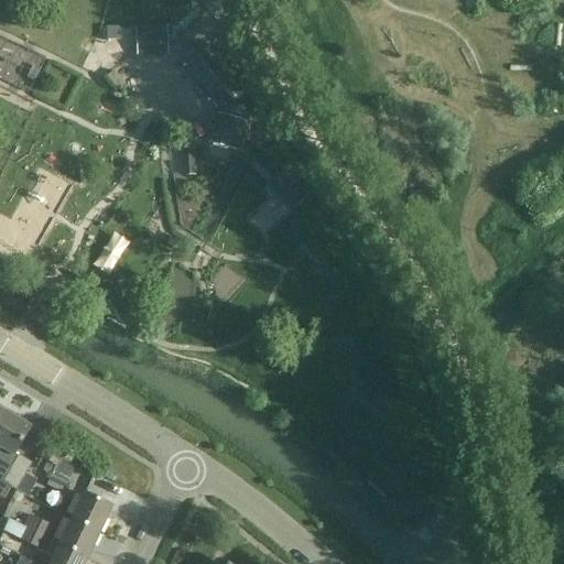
[(137,56),(169,55),(166,25),(134,28),(137,56)]
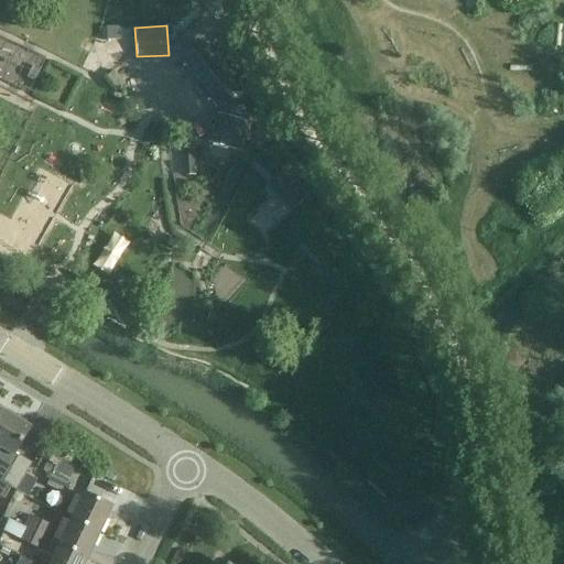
[(202,42),(185,56),(218,97),(217,110),(217,114),(209,144),(238,152),(246,121),(246,101),(239,87),(236,84),(202,42)]
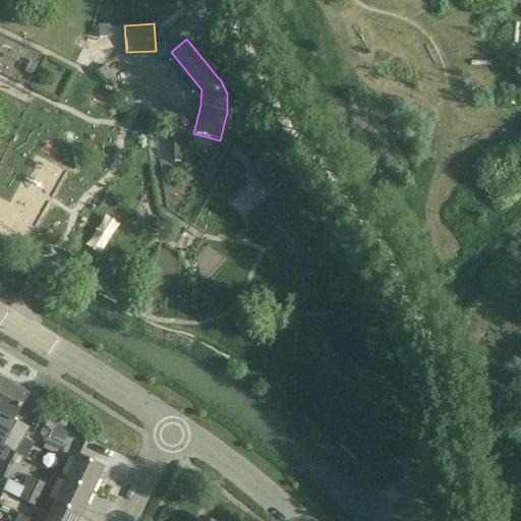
[(30,61),(23,72),(31,76),(37,64),(30,61)]
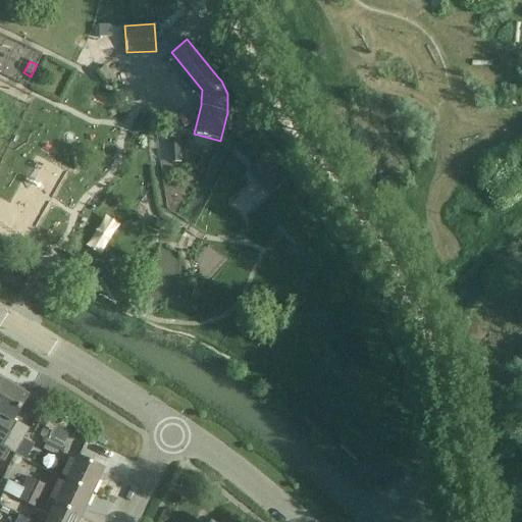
[(0,458),(3,461),(9,451),(14,454),(18,447),(29,429),(17,422),(16,423),(12,421),(28,397),(2,381),(0,385),(0,415),(1,416),(0,418),(0,458)]
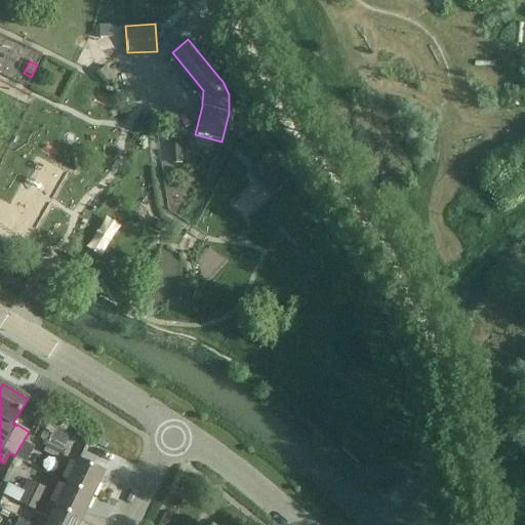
[(34,425),(51,435),(48,442),(63,449),(71,433),(57,426),(58,425),(41,413),(34,425)]
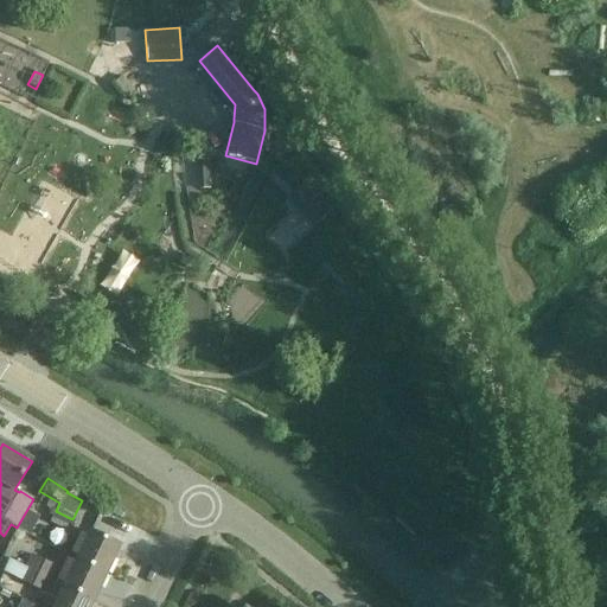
[(50,499),(46,508),(55,511),(58,503),(50,499)]
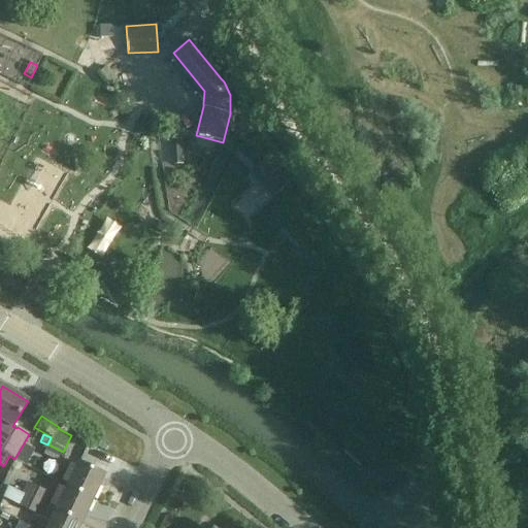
[(78,463),(67,487),(93,499),(104,475),(78,463)]
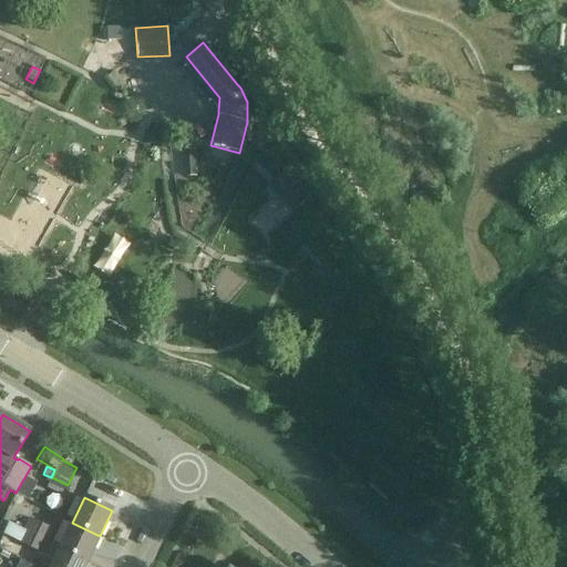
[(23,529),(45,540),(51,529),(29,518),(23,529)]
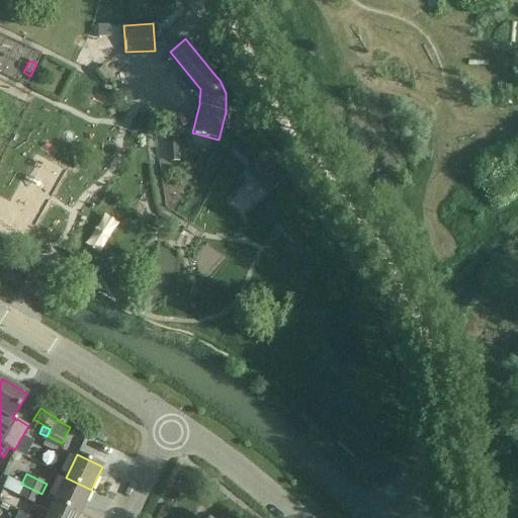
[(77,517),(80,513),(55,501),(55,500),(41,494),(21,484),(8,478),(3,489),(49,512),(46,517),(77,517)]
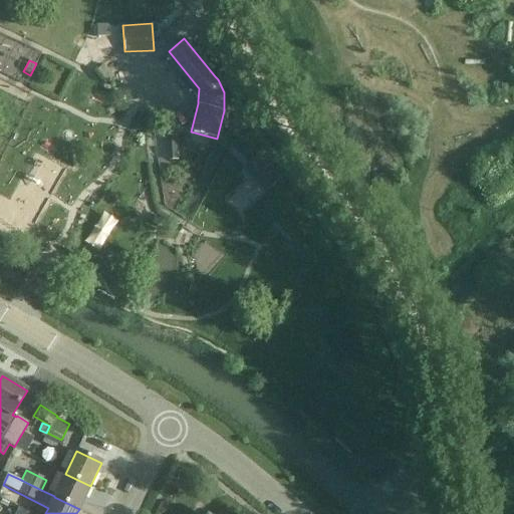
[(79,509),(90,486),(65,474),(54,496),(54,497),(79,509)]
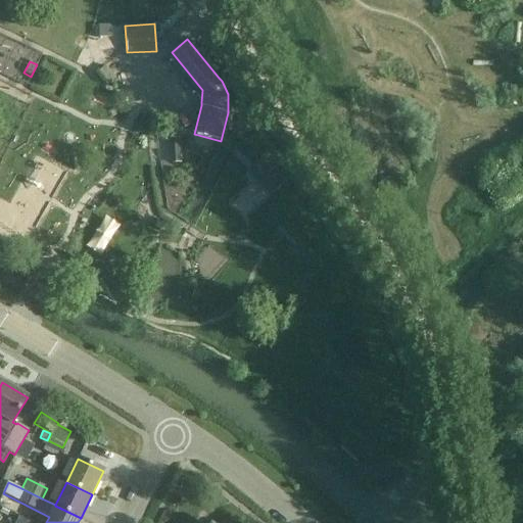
[(9,503),(0,498),(0,506),(5,509),(9,503)]
